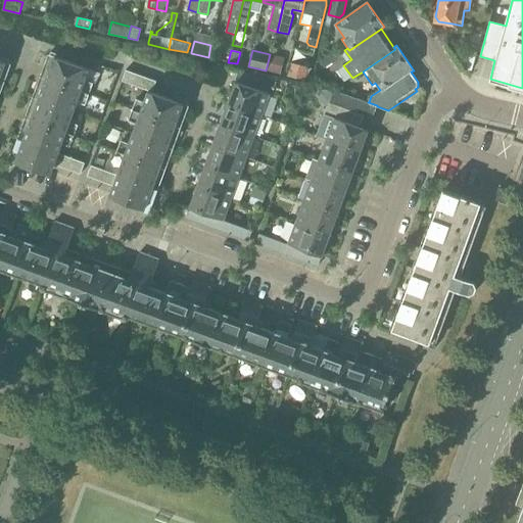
[(271,54),(267,72),(281,75),(284,57),(280,56),(281,52),(273,50),(272,54),(271,54)]
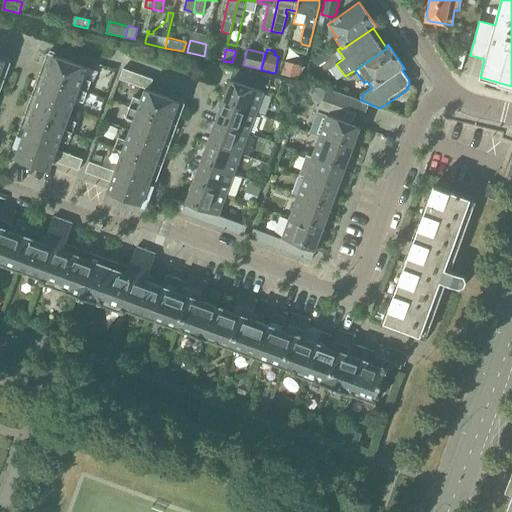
[(329,57),(325,51),(314,59),(317,65),(329,57)]
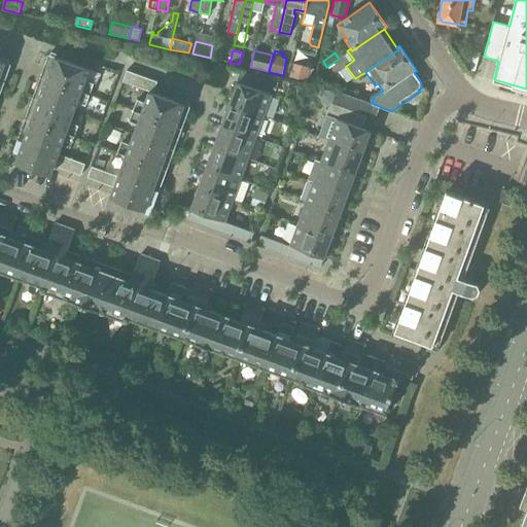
[(48,55),(18,140),(9,164),(13,166),(19,150),(21,151),(15,164),(50,176),(55,166),(81,175),(85,164),(59,154),(62,144),(70,147),(78,126),(70,123),(77,102),(85,105),(94,83),(85,80),(90,70),(48,55)]
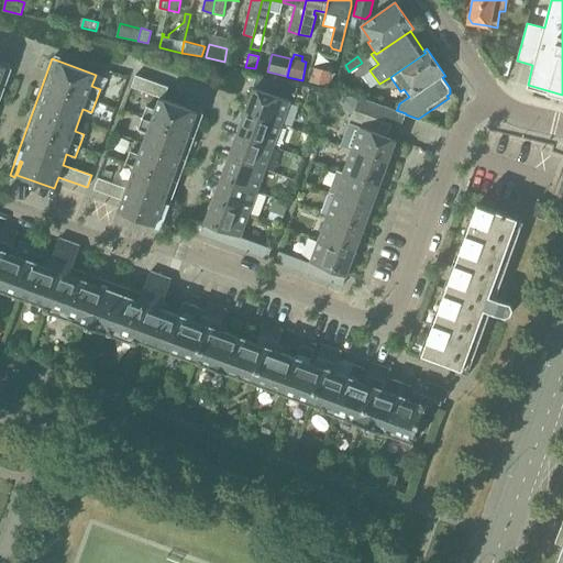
[(0,101),(9,77),(12,69),(10,68),(9,68),(0,64),(0,101)]
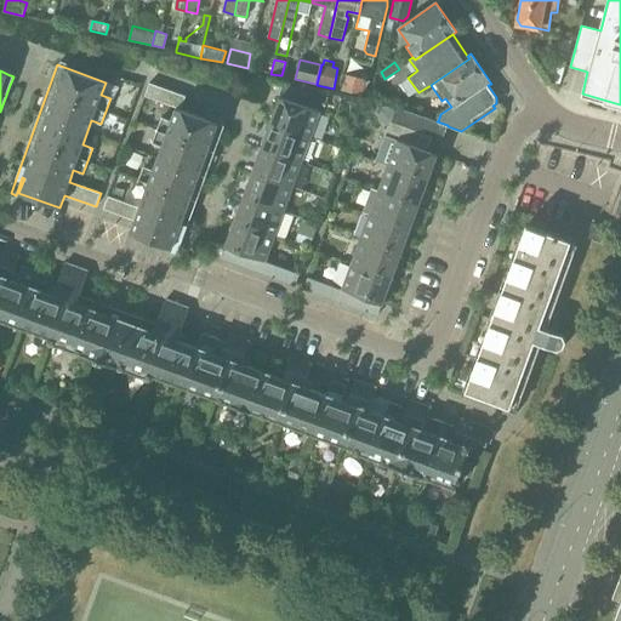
[(346,73),(341,90),(363,95),(368,78),(346,73)]
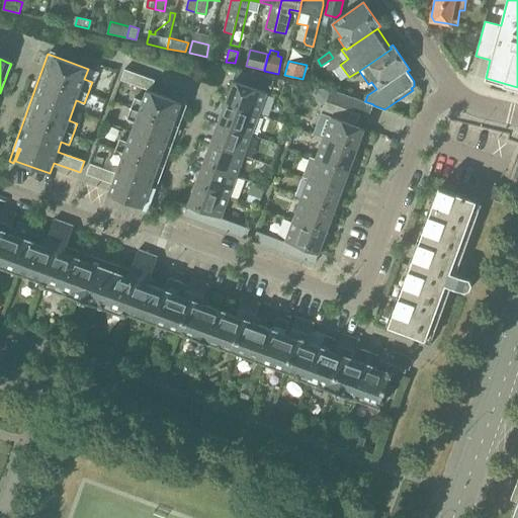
[(120,80),(147,90),(151,91),(155,80),(124,69),(120,80)]
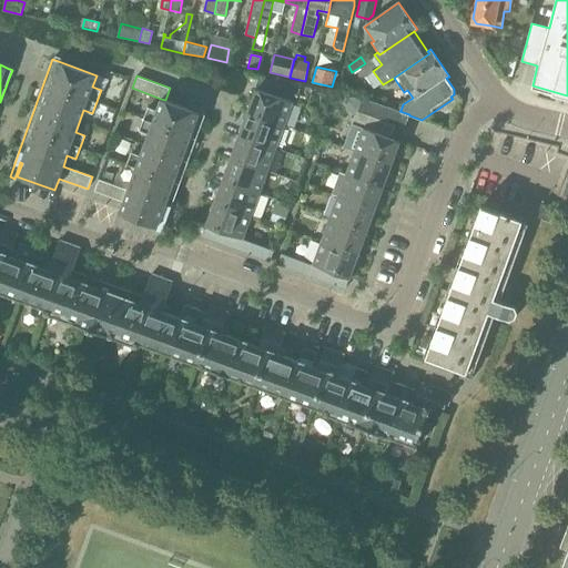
[(260,85),(272,91),(273,87),(275,82),(263,77),(260,85)]
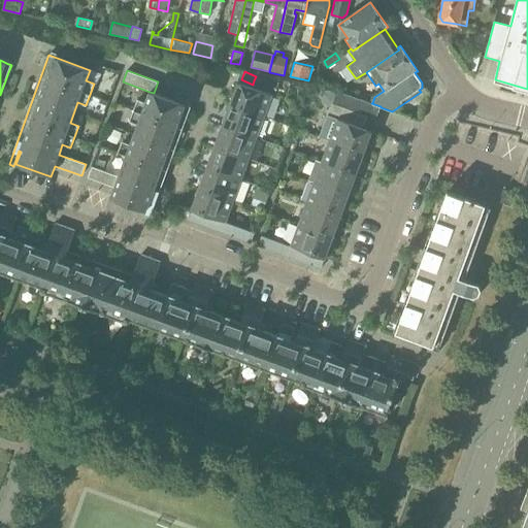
[(256,76),(254,80),(263,84),(265,77),(257,74),(256,76)]
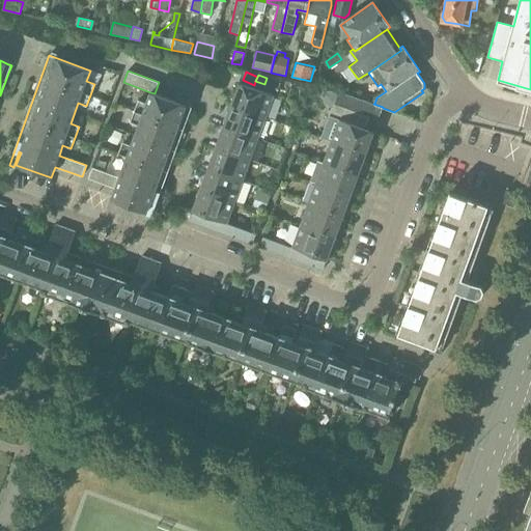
[(240,83),(231,105),(266,117),(274,95),(240,83)]
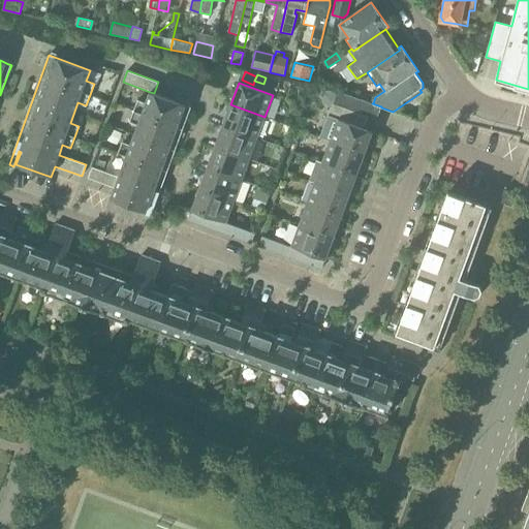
[(338,91),(333,103),(369,117),(376,120),(380,109),(381,107),(381,106),(372,103),(373,103),(338,91)]
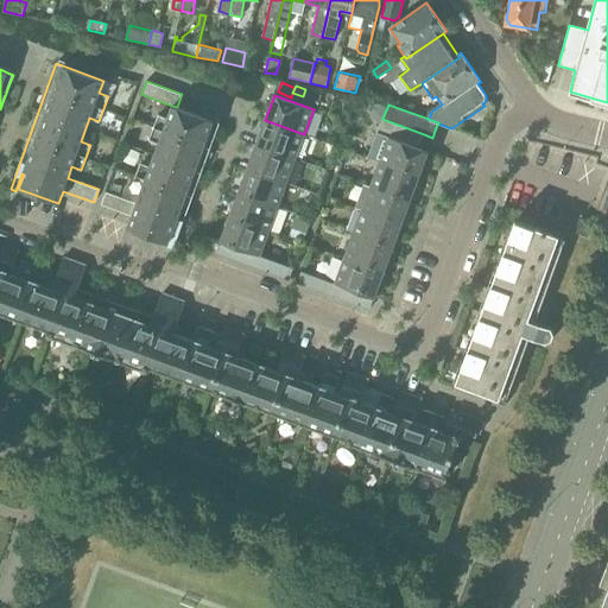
[(101,204),(132,216),(128,228),(168,244),(173,229),(175,229),(168,247),(173,248),(220,122),(177,107),(172,106),(168,119),(158,115),(150,139),(159,143),(150,166),(140,163),(132,188),(141,191),(137,203),(106,192),(101,204)]
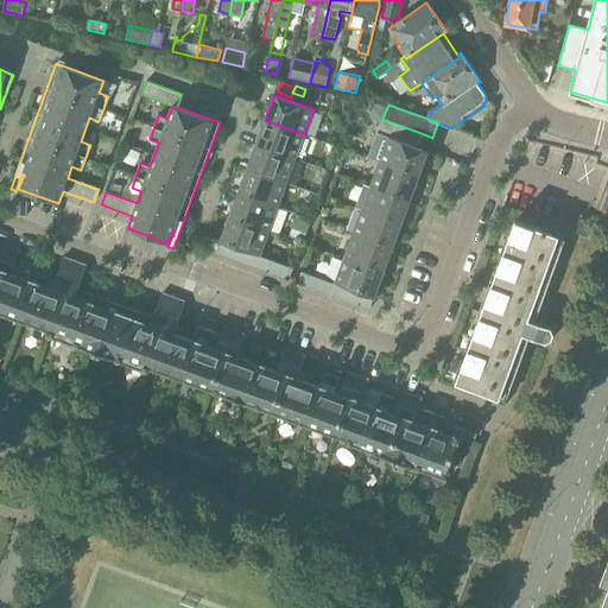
[(432,138),(424,134),(382,119),(378,133),(388,137),(428,151),(432,138)]
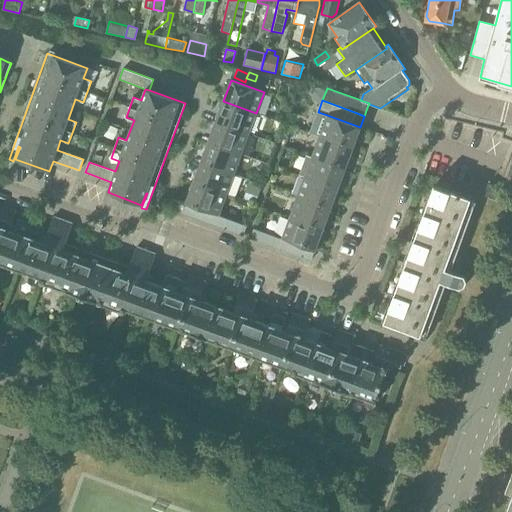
[(256,113),(223,101),(216,122),(249,134),(256,113)]
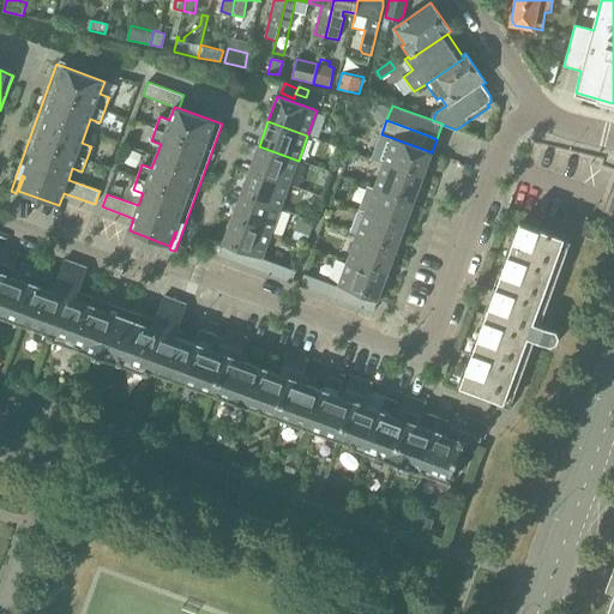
[(392,138),(384,163),(423,178),(432,152),(392,138)]
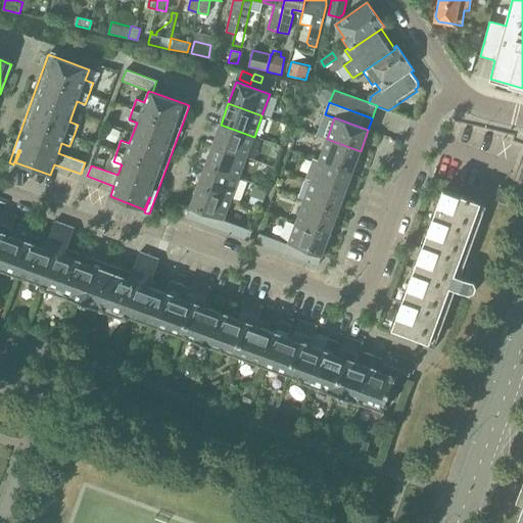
[(221,125),(212,145),(246,157),(254,137),(221,125)]
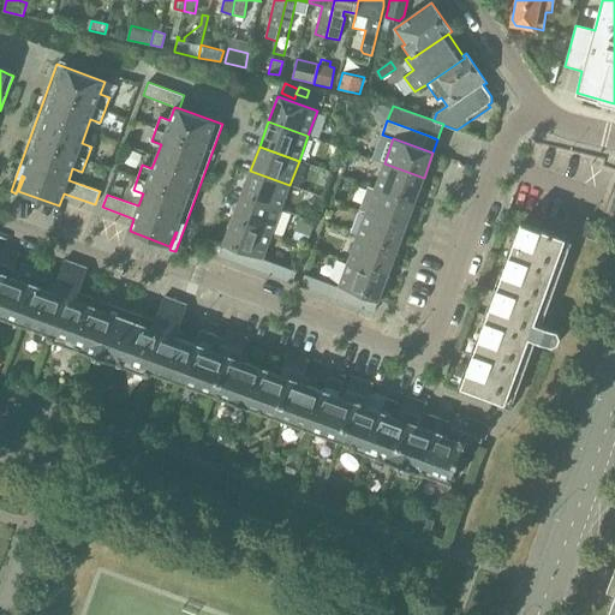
[(415,202),(424,178),(384,163),(375,189),(415,202)]
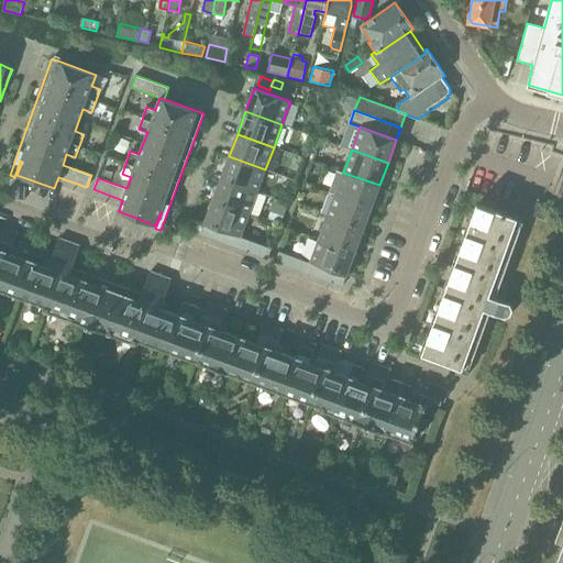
[(265,169),(229,156),(221,178),(257,191),(265,169)]
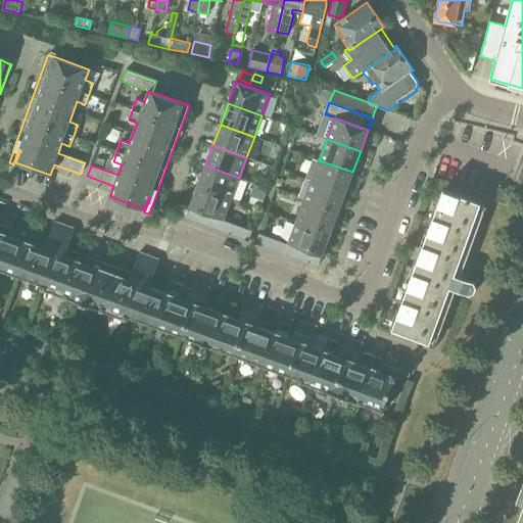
[(319,160),(312,181),(345,193),(352,172),(319,160)]
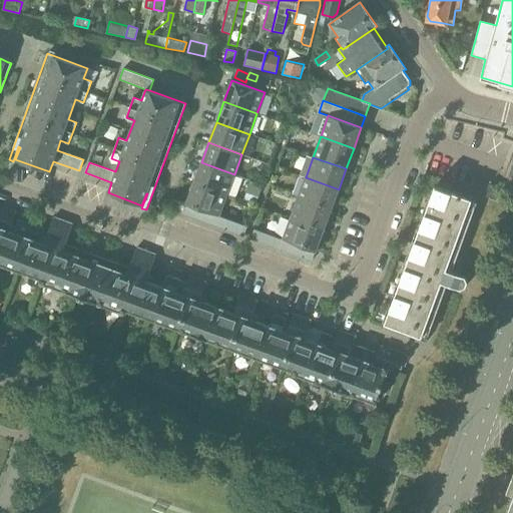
[(193,183),(226,195),(234,174),(201,162),(193,183)]
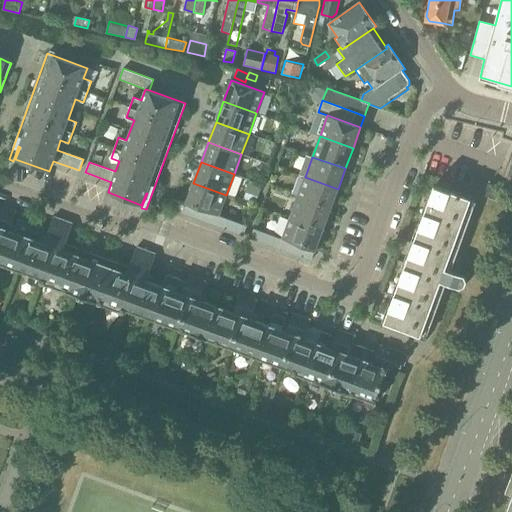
[(305,177),(297,197),(330,209),(338,189),(305,177)]
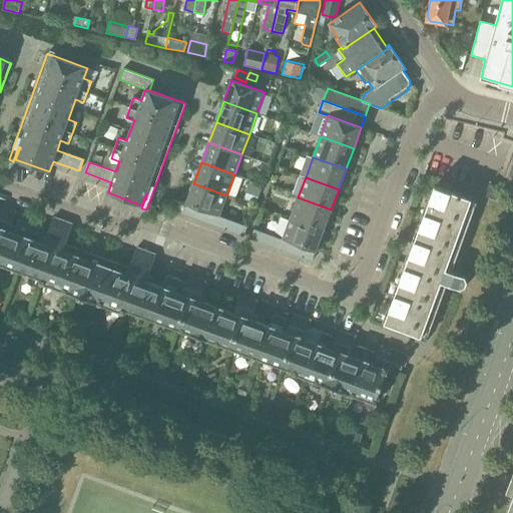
[(251,180),(247,190),(259,194),(263,184),(251,180)]
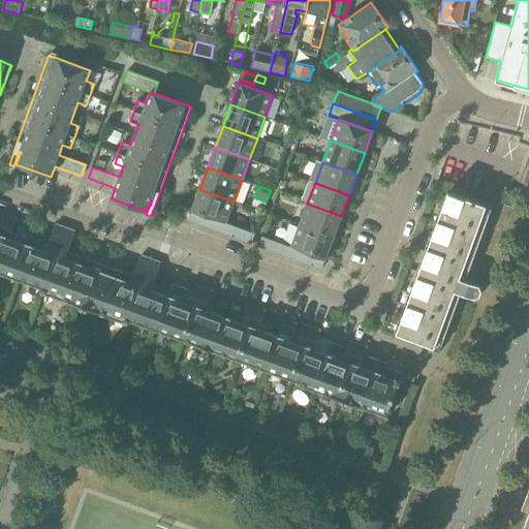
[(188,220),(199,224),(203,214),(213,218),(224,222),(226,222),(234,201),(199,189),(188,220)]
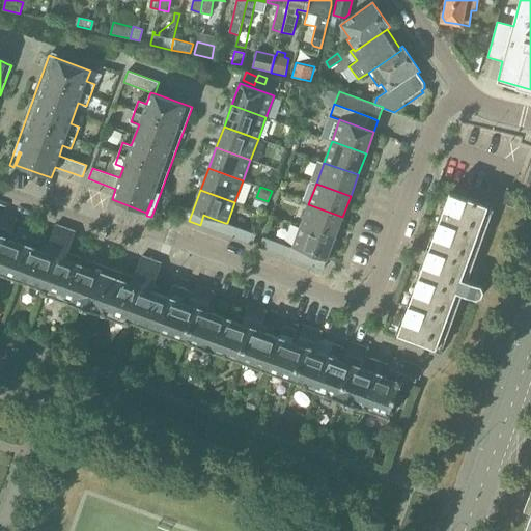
[(518,195),(516,195),(506,191),(502,202),(513,207),(518,195)]
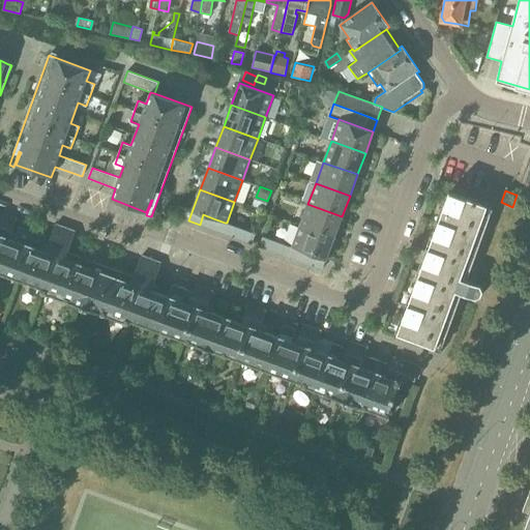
[(408,304),(402,323),(407,325),(403,336),(406,337),(423,344),(435,348),(434,352),(440,354),(446,337),(440,335),(445,321),(451,323),(457,310),(450,306),(457,291),(465,294),(465,295),(476,299),(480,296),(482,291),(480,286),(470,283),(466,282),(476,254),(471,251),(476,237),(481,239),(487,226),(481,223),(488,206),(476,202),(449,193),(442,210),(448,213),(445,223),(439,221),(432,238),(438,241),(435,251),(429,248),(428,252),(420,272),(412,295),(417,297),(414,306),(408,304)]
